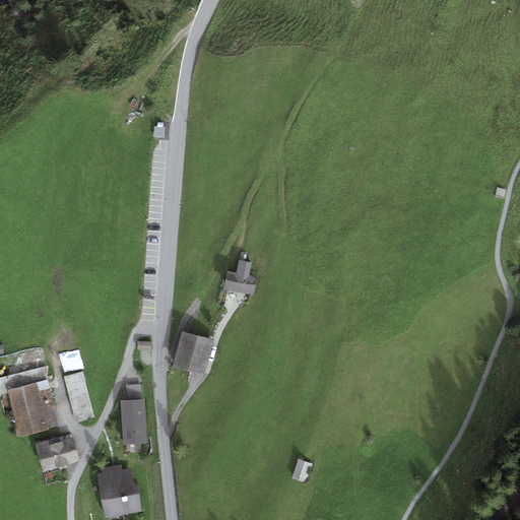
[(237,274),(228,272),(224,290),(254,296),(257,277),(250,276),(252,263),(239,260),(237,274)]
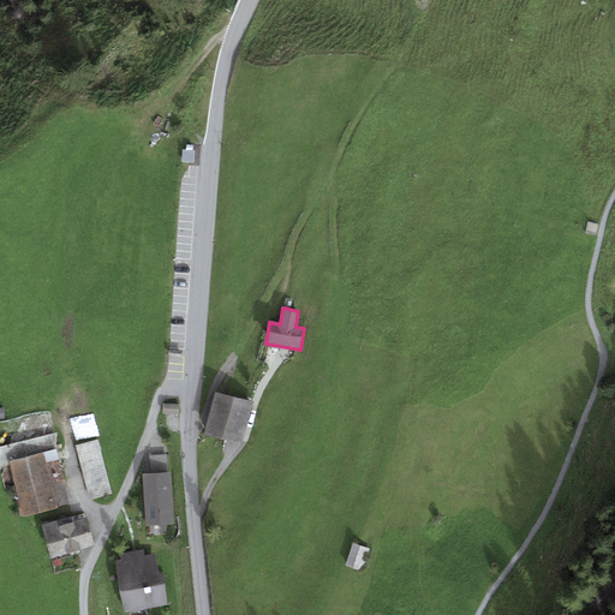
[(66,396),(82,441),(97,435),(83,390),(66,396)]
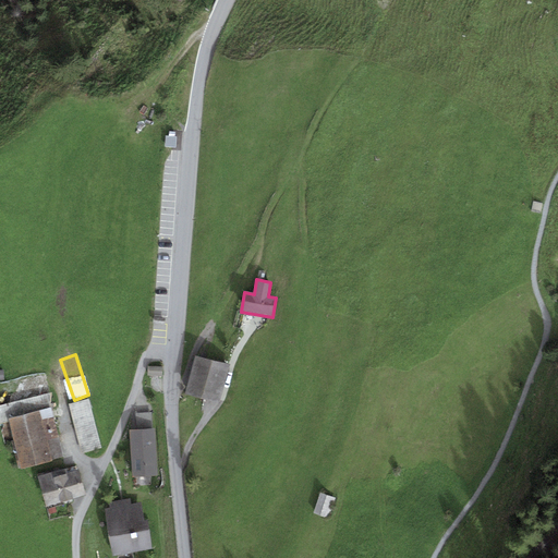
[(230,366),(195,356),(184,393),(219,403),(230,366)]
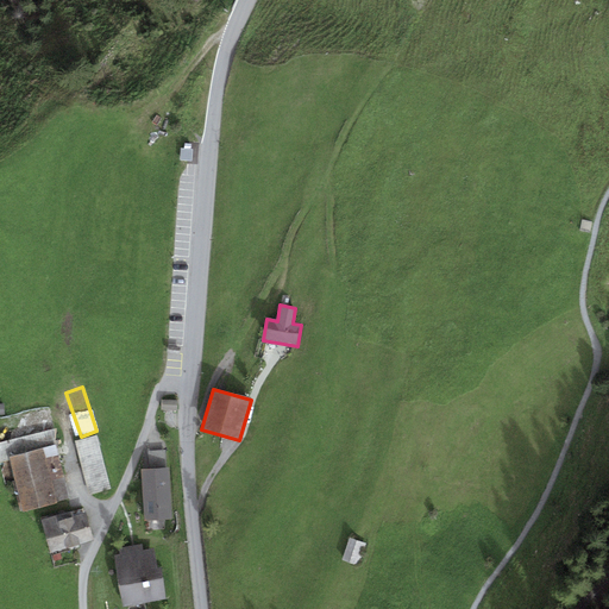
[(111,489),(98,435),(73,443),(87,495),(111,489)]
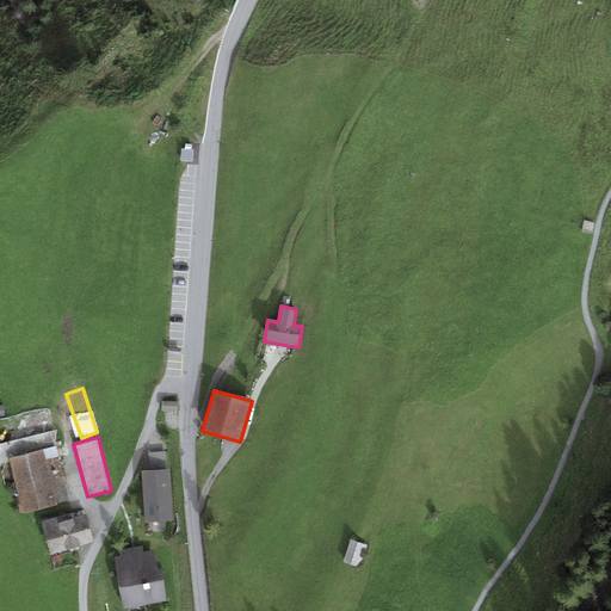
[(71,501),(55,446),(7,460),(23,514),(71,501)]
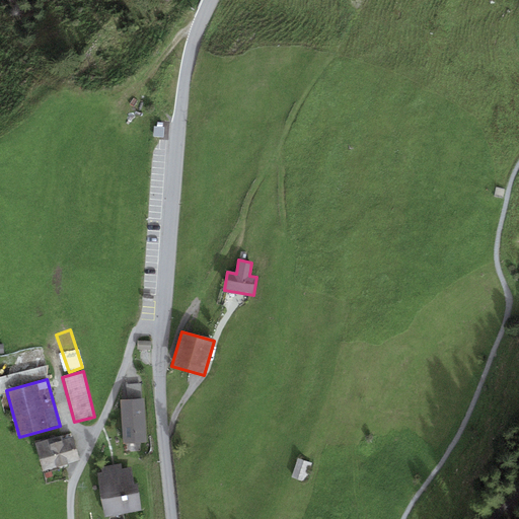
[(128,399),(142,398),(141,383),(126,384),(128,399)]
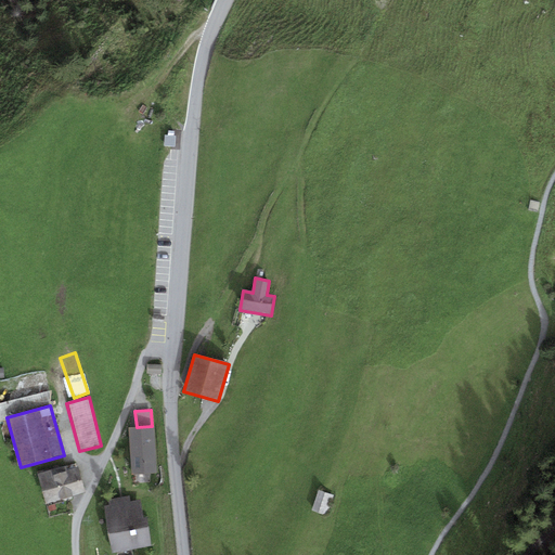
[(157,473),(154,426),(152,426),(137,427),(129,428),(132,474),(157,473)]
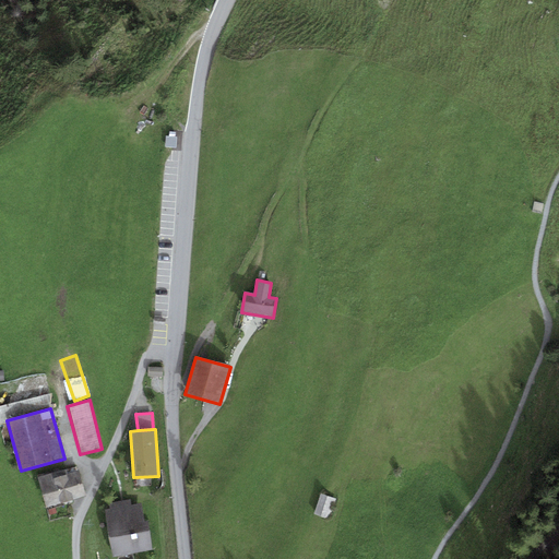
[(76,465),(37,478),(47,509),(86,497),(76,465)]
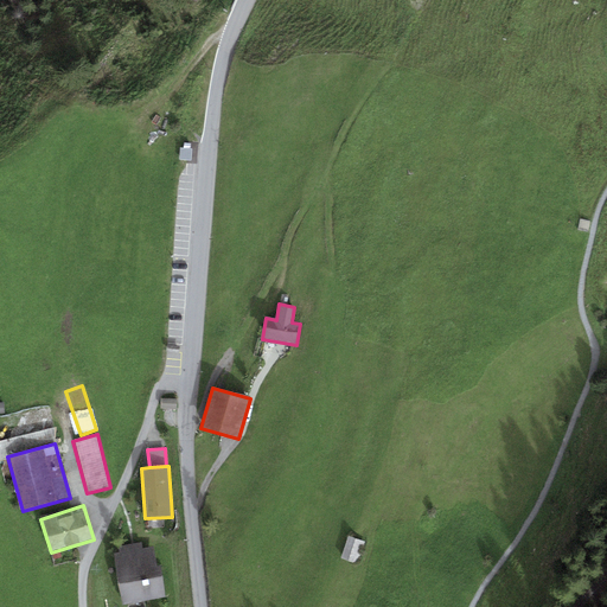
[(365,540),(349,534),(340,558),(358,564),(365,540)]
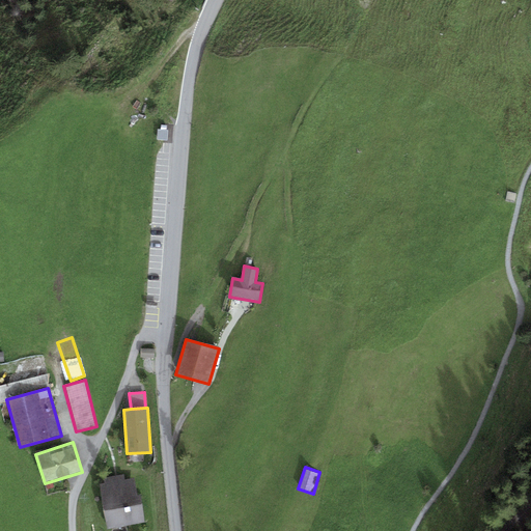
[(105,483),(100,484),(108,529),(146,522),(142,496),(137,496),(134,478),(124,479),(123,474),(104,478),(105,483)]
